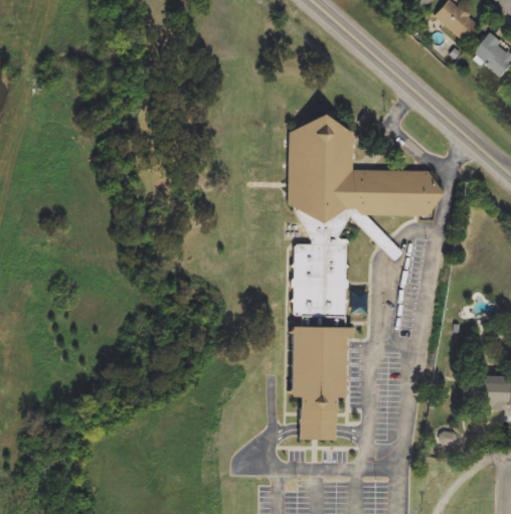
[(455,0),(482,26),(467,43),(436,14),(449,0),(455,0)]
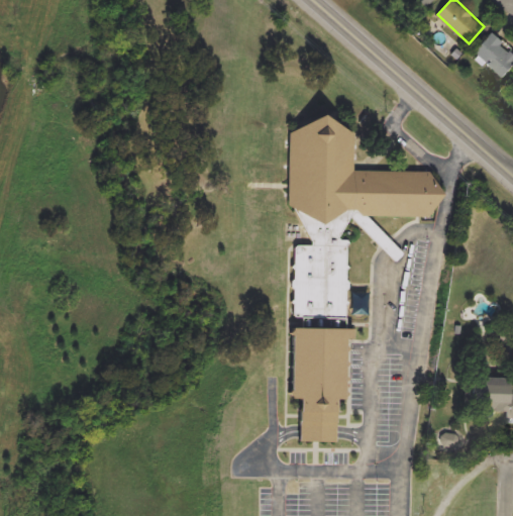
[(512,71),(505,80),(476,53),(495,32),(512,47),(512,71)]
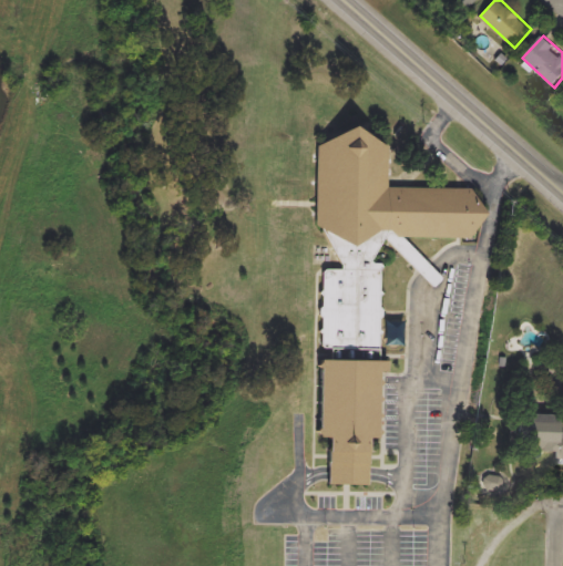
[(409,238),(447,277),(436,288),(389,238),(386,239),(372,263),(381,263),(382,360),(386,360),(386,372),(381,372),(382,438),(367,439),(368,484),(327,485),(327,436),(319,436),(318,359),(333,359),(333,346),(323,347),(321,270),(345,269),(345,264),(319,226),(318,147),(350,125),(390,147),(390,187),(478,187),(478,237),(409,238)]
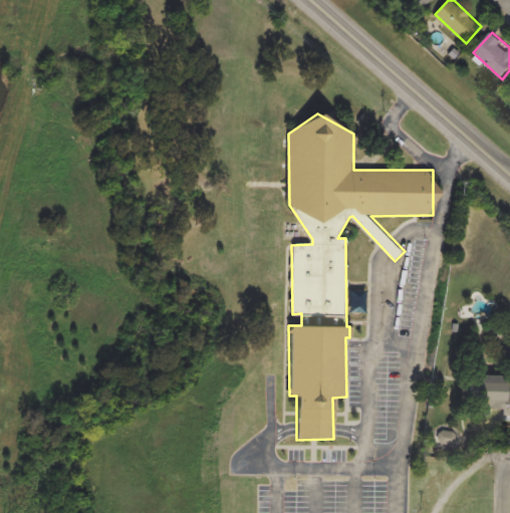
[(509,413),(467,413),(468,380),(507,381),(507,391),(509,391),(509,413)]
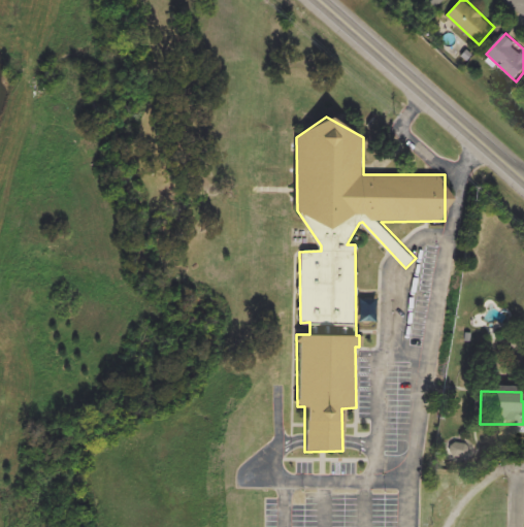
[(456,441),(471,441),(471,456),(456,456),(456,441)]
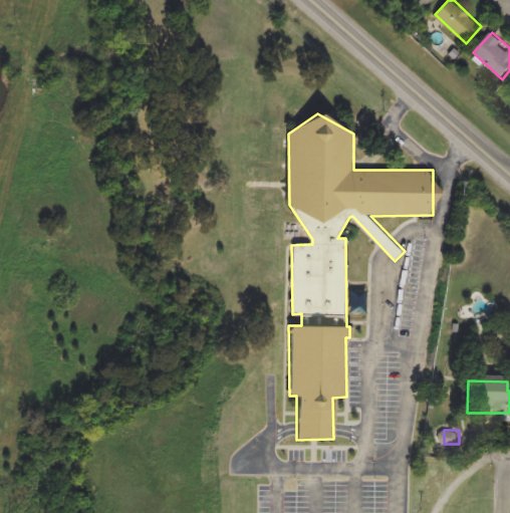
All buildings are outlined.
